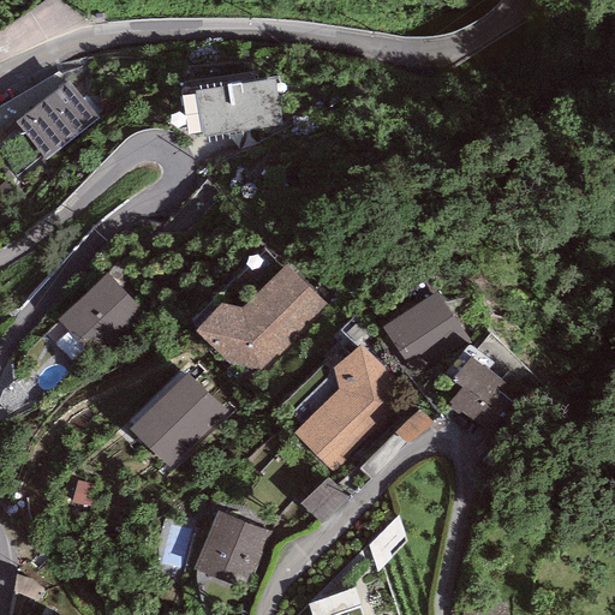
[(274,78),(195,91),(203,138),(282,125),(274,78)]
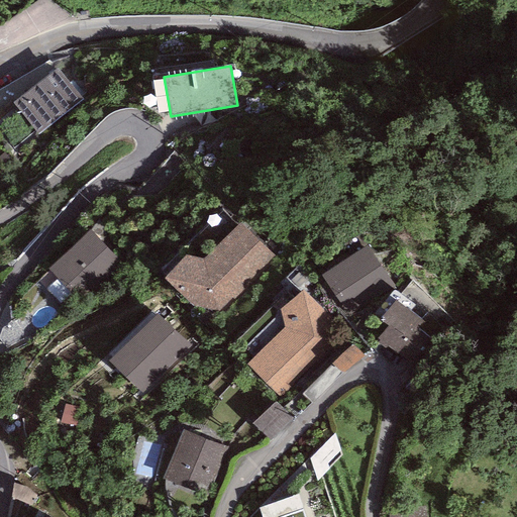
[(83,100),(57,67),(12,102),(38,135),(83,100)]
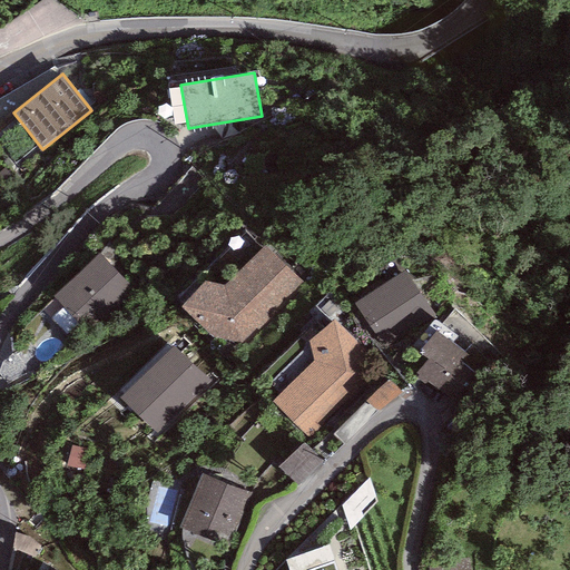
[(305,283),(265,243),(223,286),(205,282),(180,305),(212,337),(245,344),(305,283)]
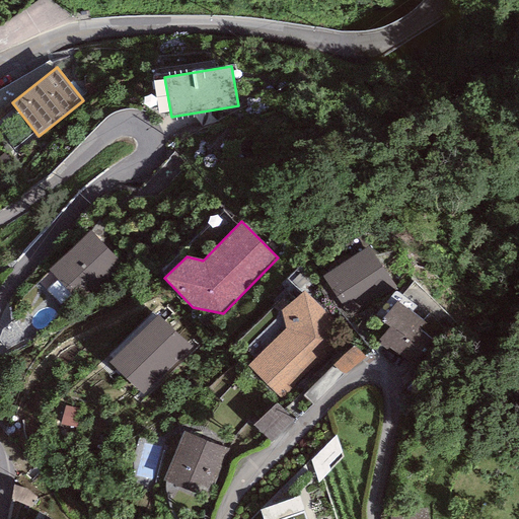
[(124,266),(90,230),(49,270),(81,305),(124,266)]
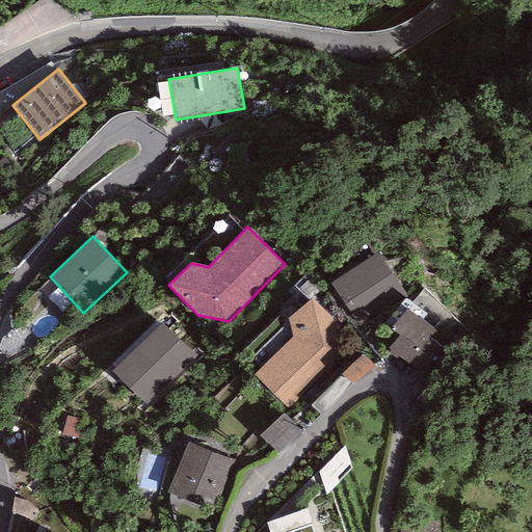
[(377,253),(330,284),(356,323),(403,292),(377,253)]
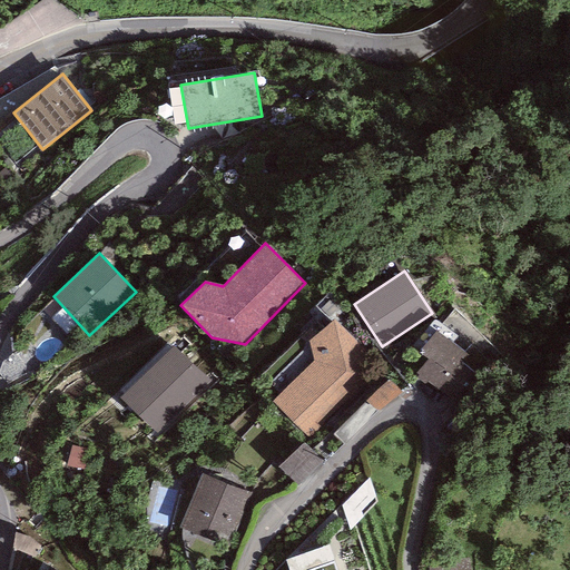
[(313,362),(272,401),(311,439),(381,370),(334,317),(307,342),(313,362)]
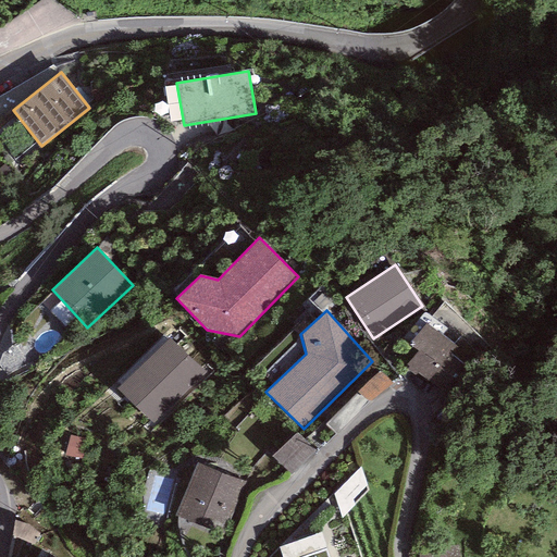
[(456,348),(424,324),(409,345),(418,351),(407,366),(430,383),(456,348)]
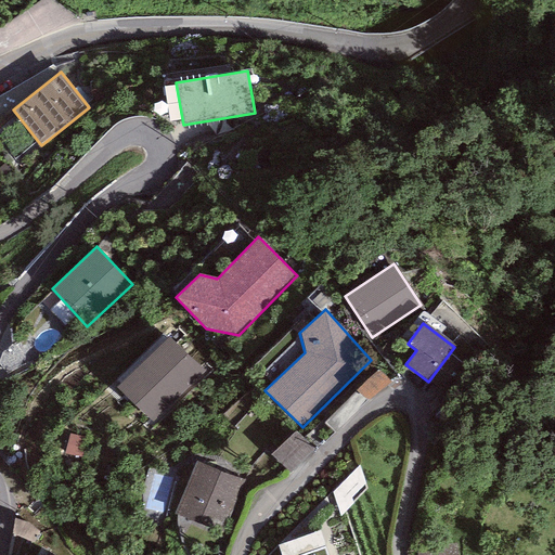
[(204,373),(163,333),(116,382),(119,385),(116,389),(153,425),(204,373)]
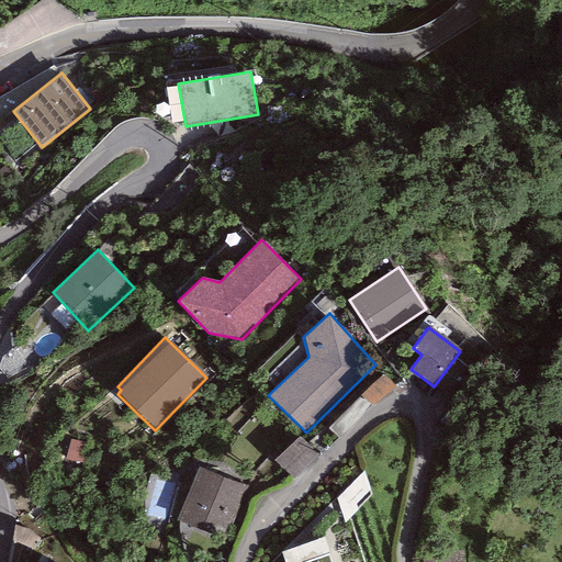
[(299,427),(273,450),(294,473),(319,450),(299,427)]
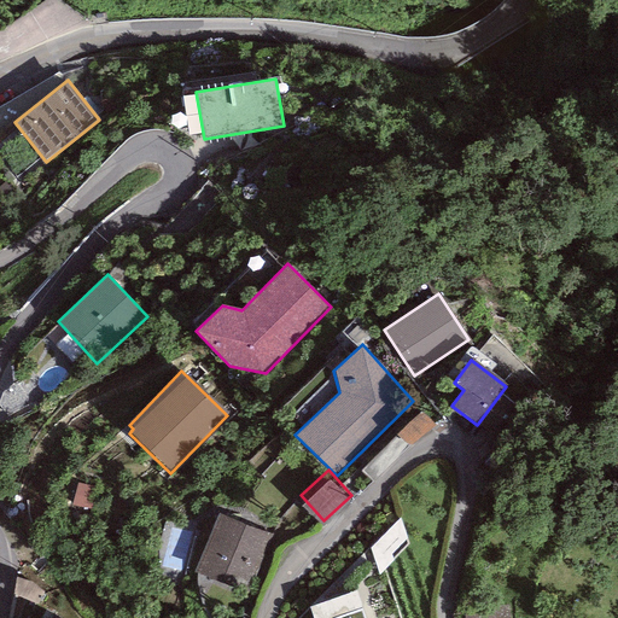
[(272,536),(217,514),(196,572),(249,593),(272,536)]
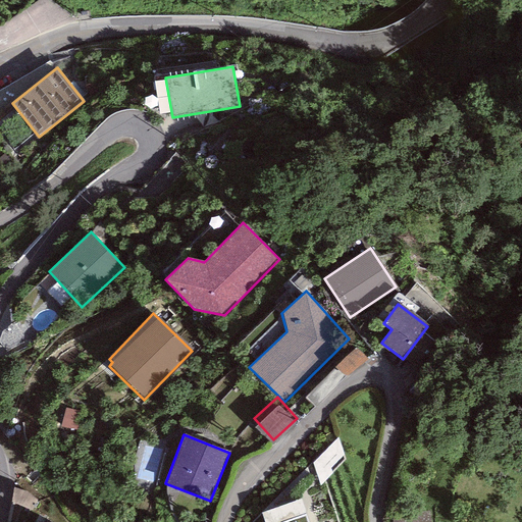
[(335,435),(309,460),(326,477),(352,453),(335,435)]
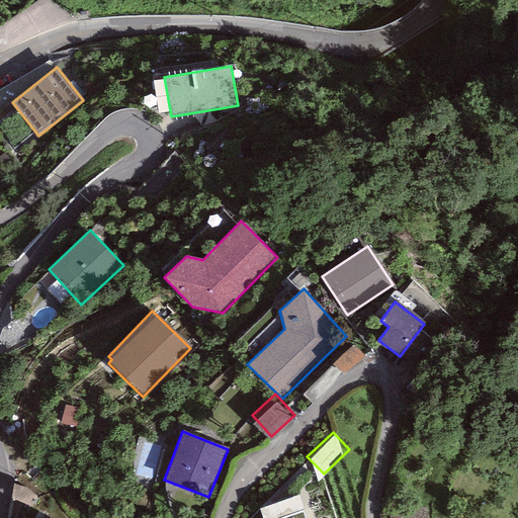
[(306,517),(298,496),(260,510),(262,517),(306,517)]
